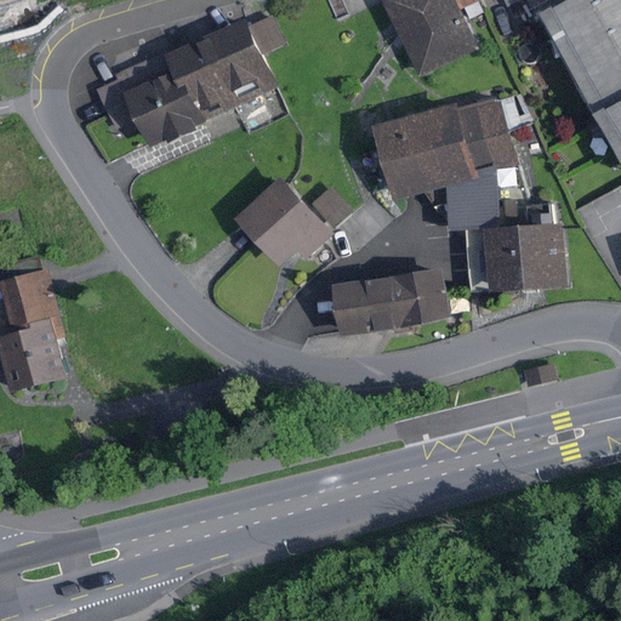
[(485,13),(478,0),(383,0),(421,78),(480,50),(468,22),(485,13)]
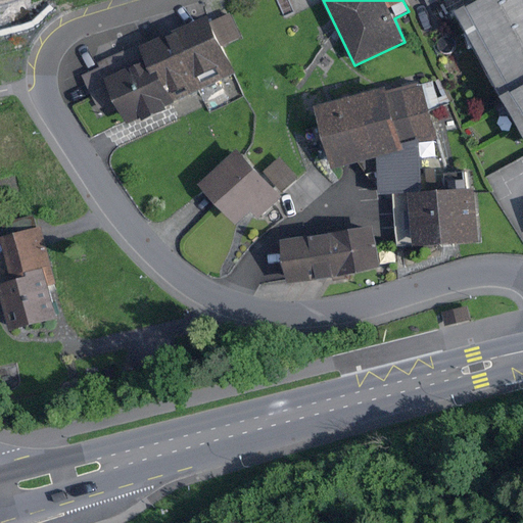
[(522,0),(479,0),(458,12),(506,102),(495,108),(504,123),(514,116),(522,133),(522,0)]
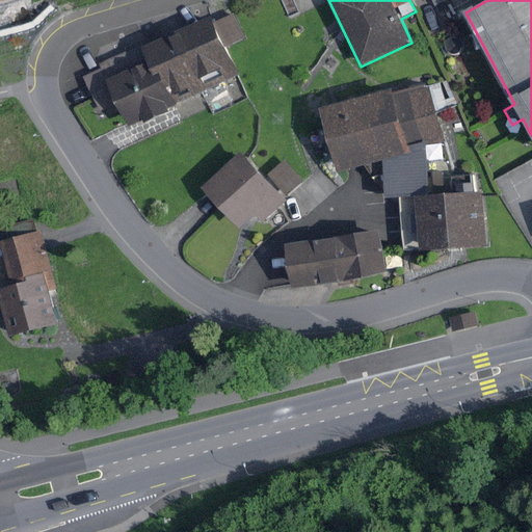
[(100,111),(117,103),(129,129),(144,122),(145,124),(170,112),(169,110),(179,106),(178,104),(240,75),(228,48),(246,38),(235,14),(215,23),(212,17),(148,46),(145,43),(100,64),(102,69),(84,77),(100,111)]
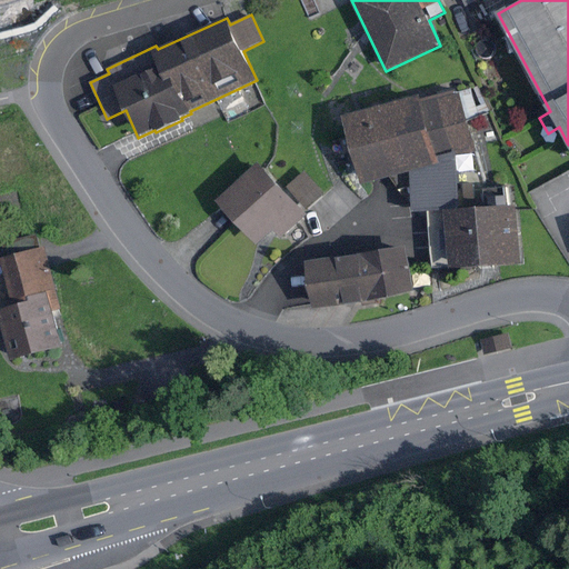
[(418,96),(342,118),(362,186),(411,171),(413,211),(446,209),(461,209),(458,158),(476,152),(467,122),(488,112),(489,112),(477,86),(458,92),(457,88),(419,99),(418,96)]
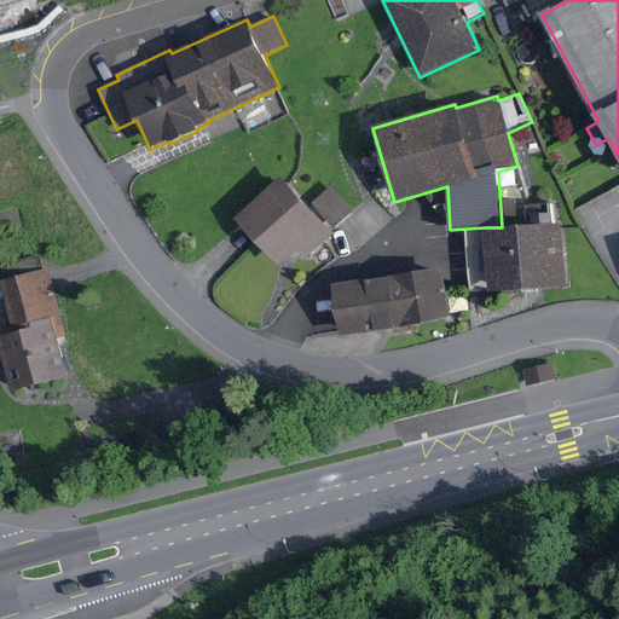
[(334,235),(282,178),(235,220),(258,244),(279,268),(298,252),(306,260),(334,235)]
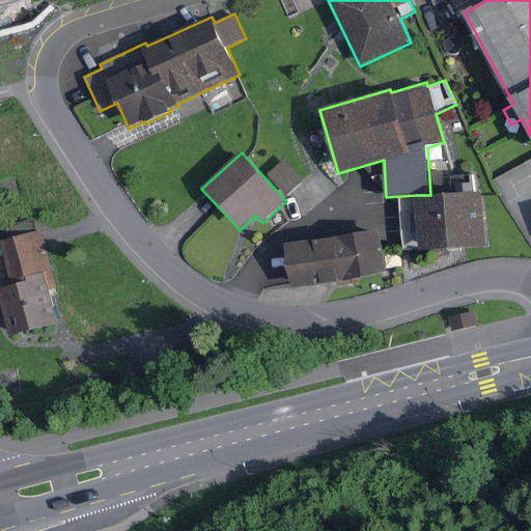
[(284,160),(267,174),(286,196),(303,182),(284,160)]
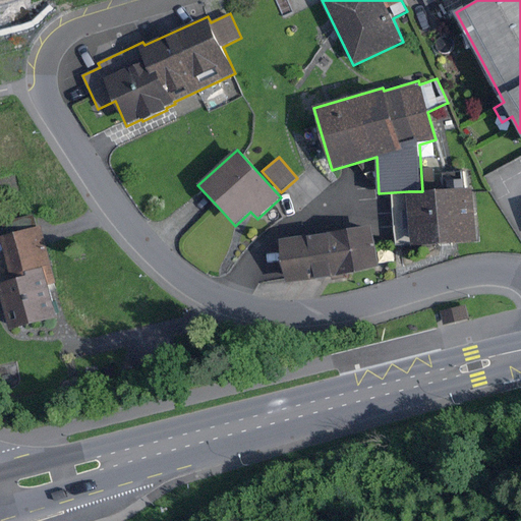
[(433,168),(424,168),(425,184),(435,183),(433,168)]
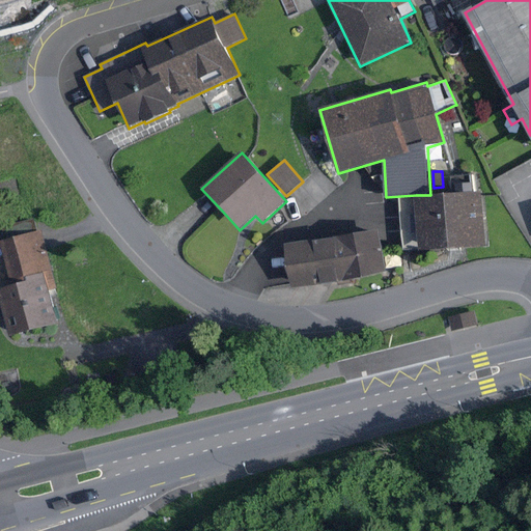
[(430,195),(416,195),(417,215),(409,216),(410,233),(418,233),(419,251),(486,247),(483,191),(474,192),(473,184),(456,185),(457,193),(430,195)]
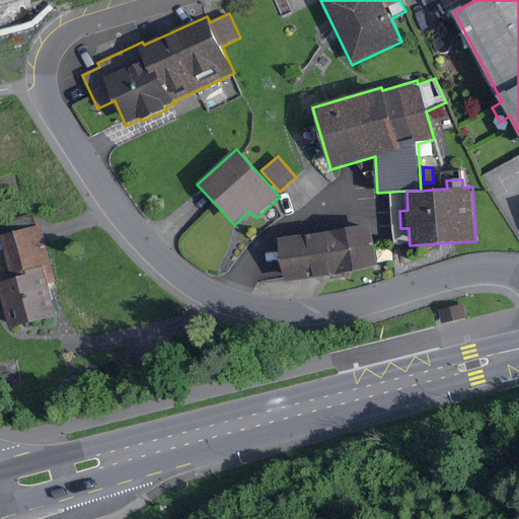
[(5,234),(0,236),(12,280),(0,283),(0,293),(10,330),(57,318),(49,284),(57,282),(42,225),(36,226),(33,214),(2,222),(5,234)]
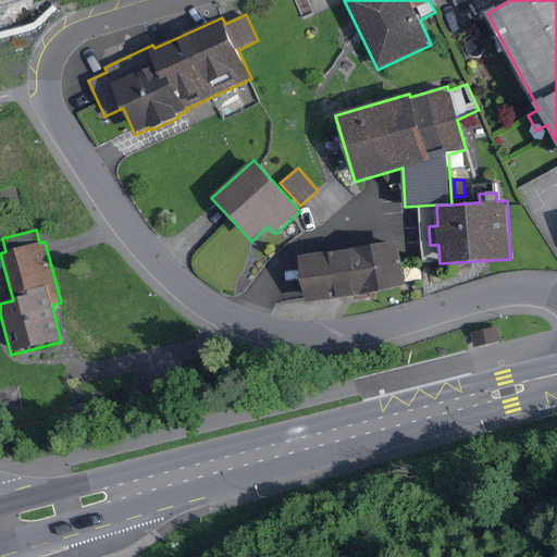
[(398,240),(300,256),(308,304),(355,296),(355,300),(369,298),(368,294),(406,287),(398,240)]
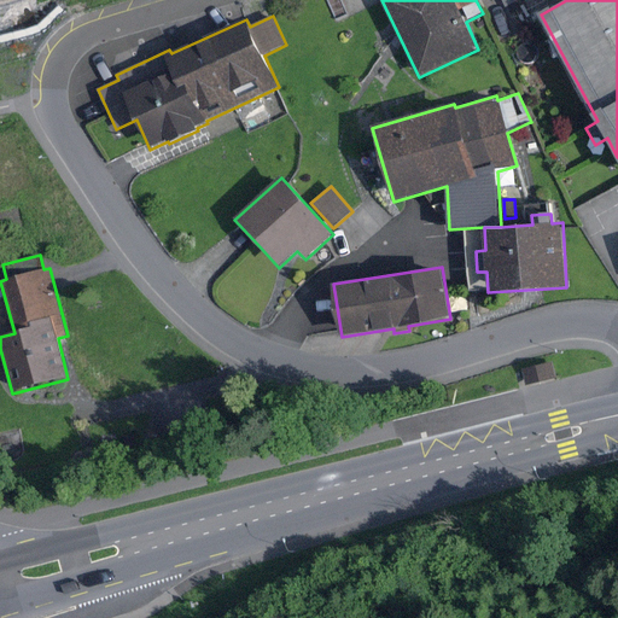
[(553,362),(523,369),(526,386),(557,378),(553,362)]
